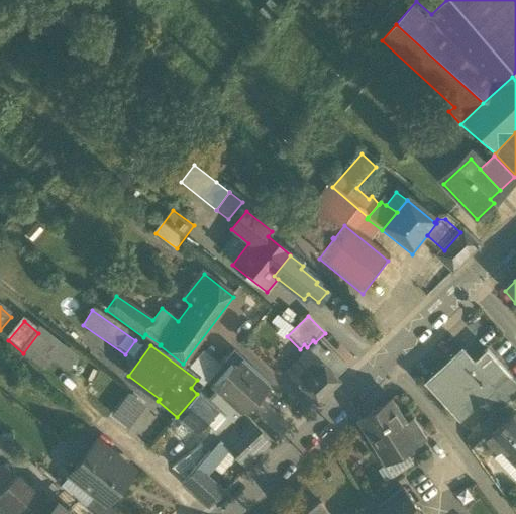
[(317,345),(286,376),(314,405),(336,384),(331,378),(342,368),(321,345),(319,345),(317,345)]
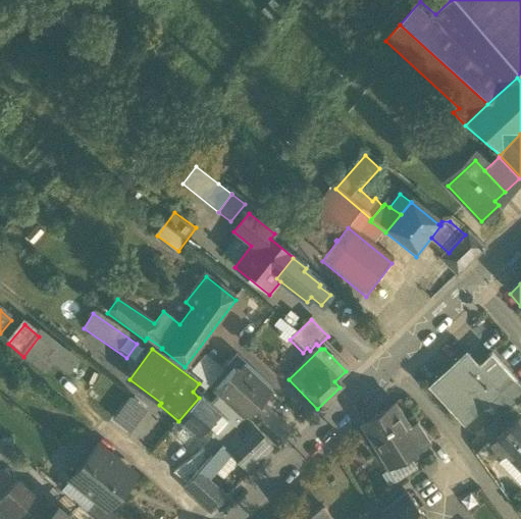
[(514,382),(490,357),(478,368),(501,394),(514,382)]
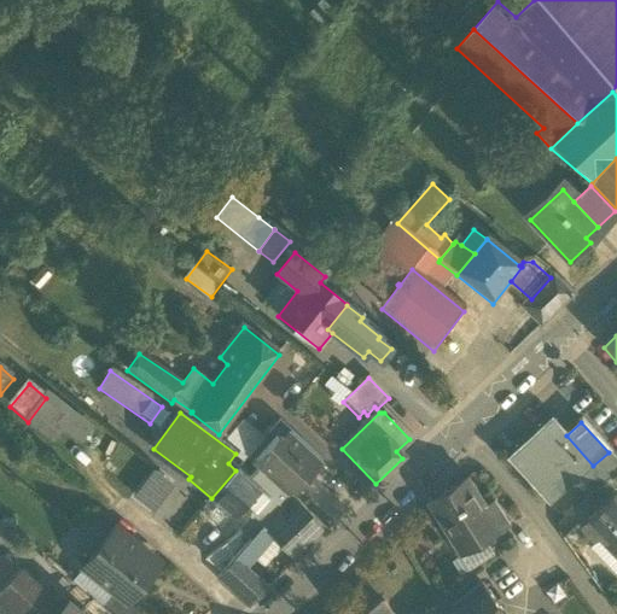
[(566,436),(554,424),(510,465),(521,477),(548,507),(576,481),(593,466),(566,436)]
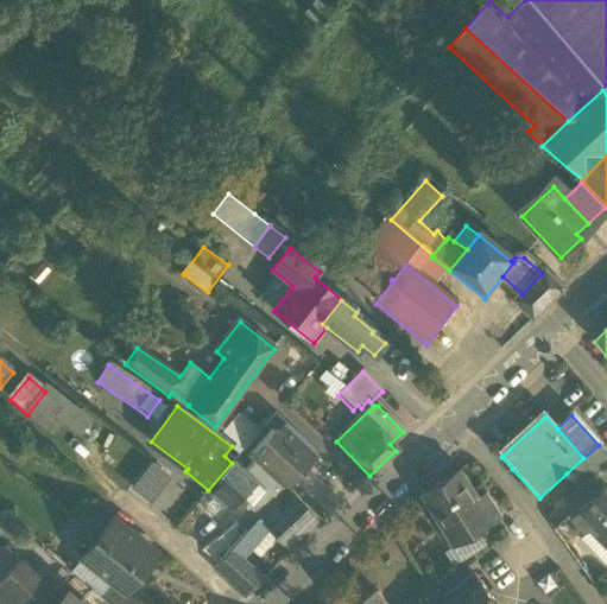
[(315,453),(285,426),(276,436),(307,464),(315,453)]
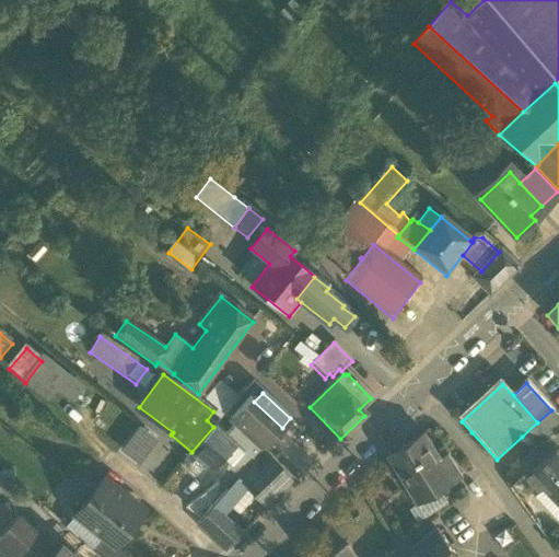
[(236,422),(224,436),(243,452),(253,461),(263,450),(282,428),(254,402),(249,398),(232,417),(236,422)]
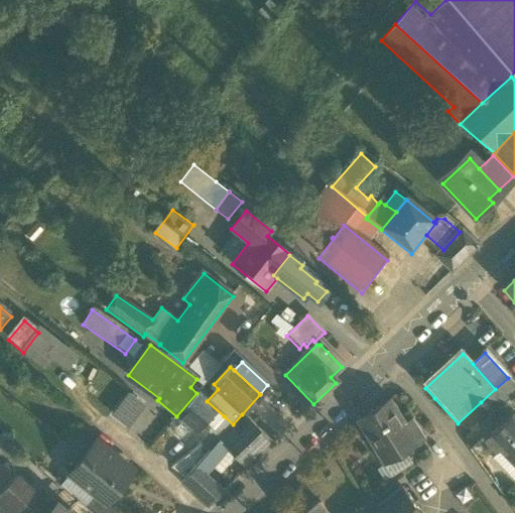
[(495,389),(481,402),(493,414),(514,396),(514,385),(508,378),(495,389)]
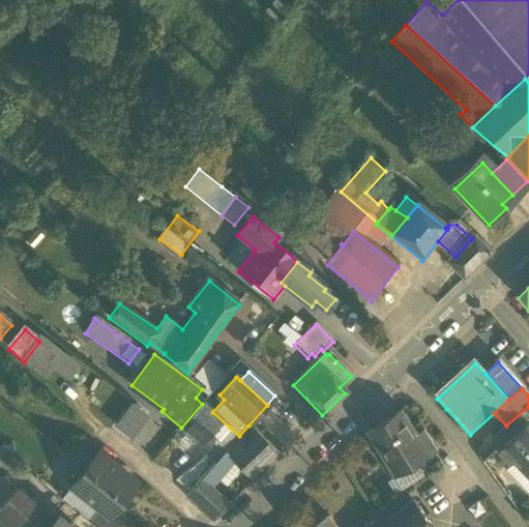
[(230,428),(212,412),(202,404),(181,428),(200,444),(211,432),(218,439),(223,435),(230,428)]
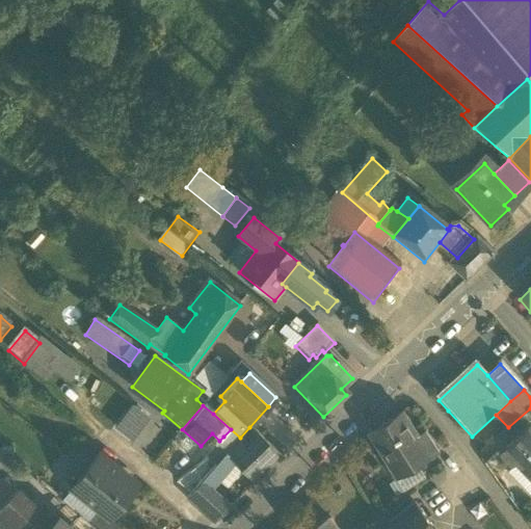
[(417,439),(401,414),(367,434),(396,480),(436,454),(424,434),(417,439)]
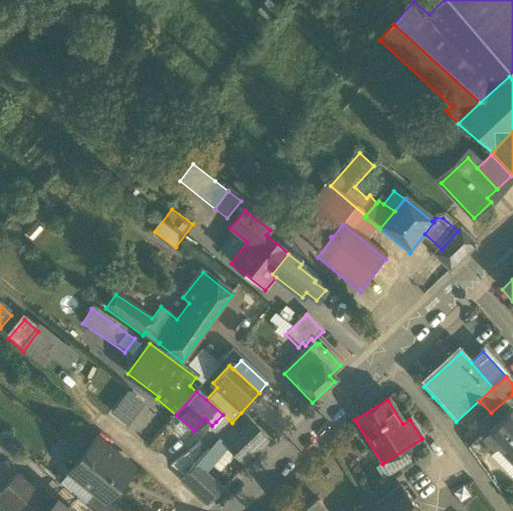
[(241,413),(232,423),(223,415),(216,422),(226,430),(218,439),(218,440),(226,448),(233,455),(246,468),(271,444),(241,413)]
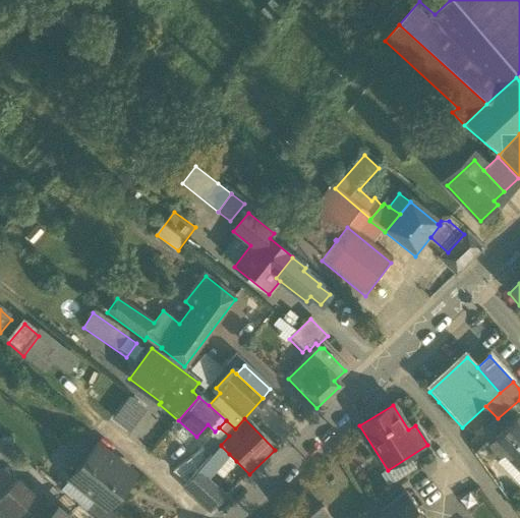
[(519,423),(516,419),(488,445),(502,459),(505,456),(519,471),(519,423)]
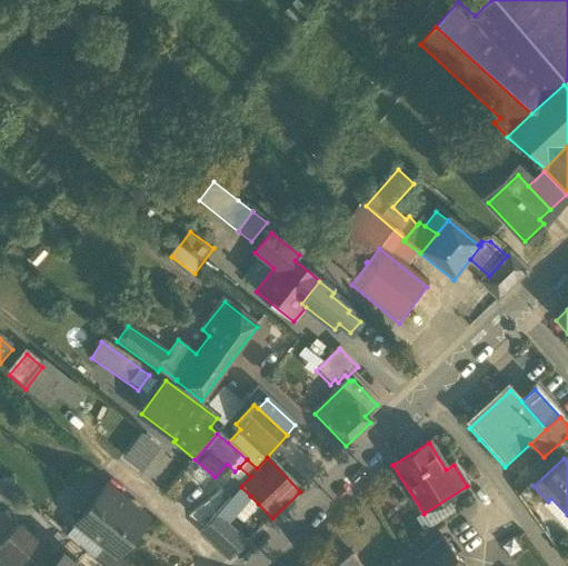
[(231,477),(191,522),(201,532),(222,508),(241,487),(241,486),(231,477)]
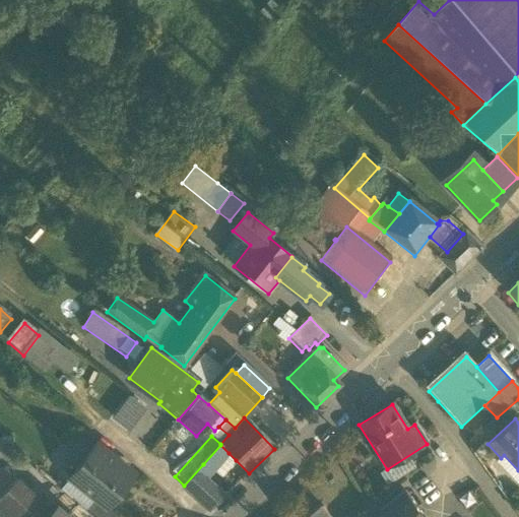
[(0,455),(18,452),(15,437),(0,439),(0,455)]
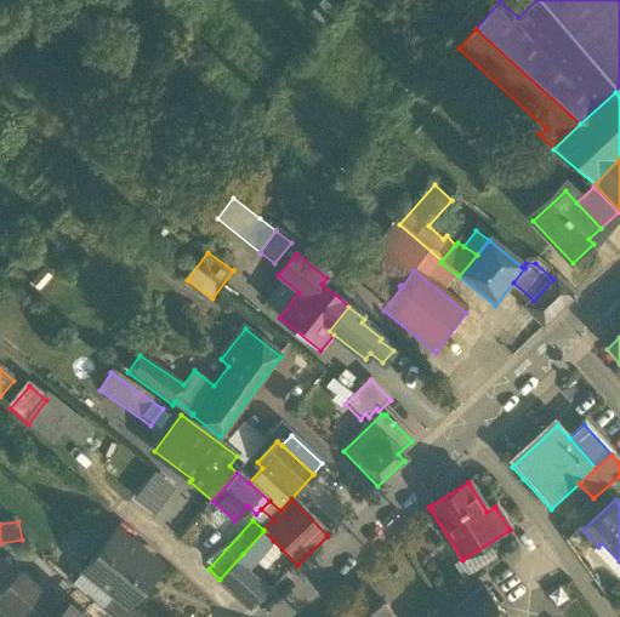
[(263,531),(243,554),(254,564),(256,560),(273,541),(263,531)]
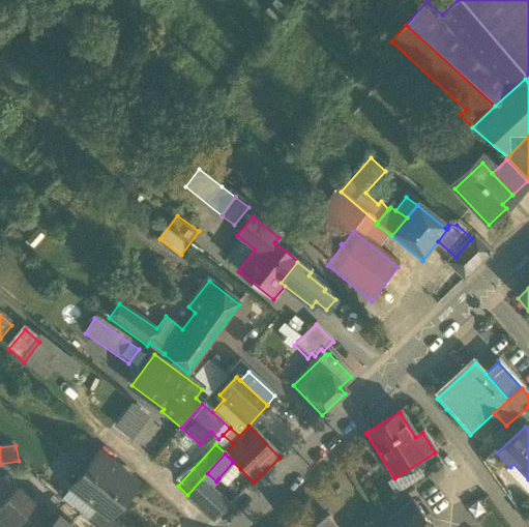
[(135,487),(97,457),(71,490),(96,509),(108,520),(135,487)]
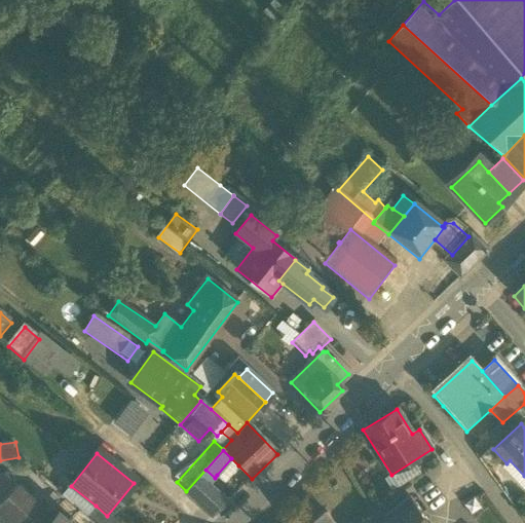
[(231,458),(217,475),(224,481),(238,465),(231,458)]
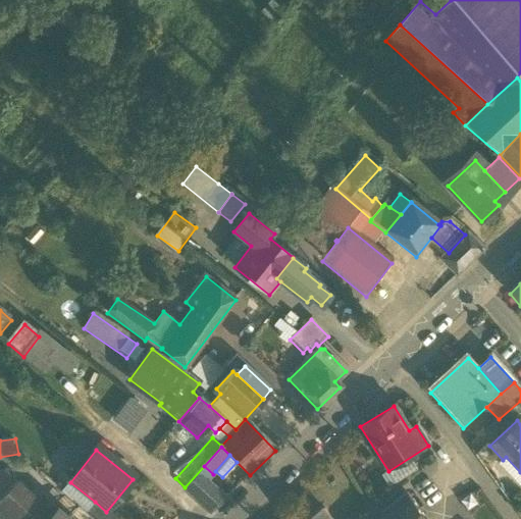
[(204,466),(198,473),(206,481),(213,474),(204,466)]
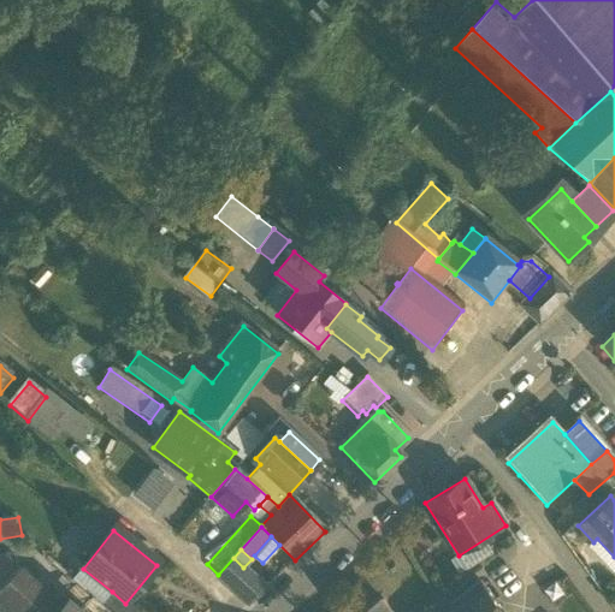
[(3,558),(0,560),(0,587),(16,570),(3,558)]
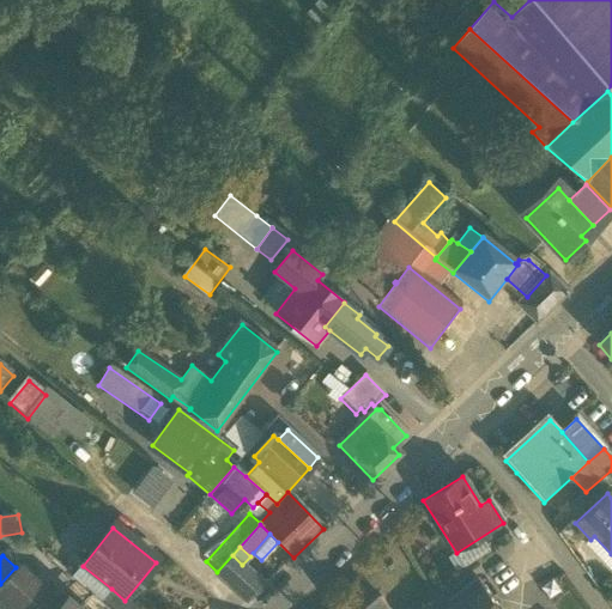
[(217,572),(214,576),(246,604),(265,585),(242,565),(232,555),(217,572)]
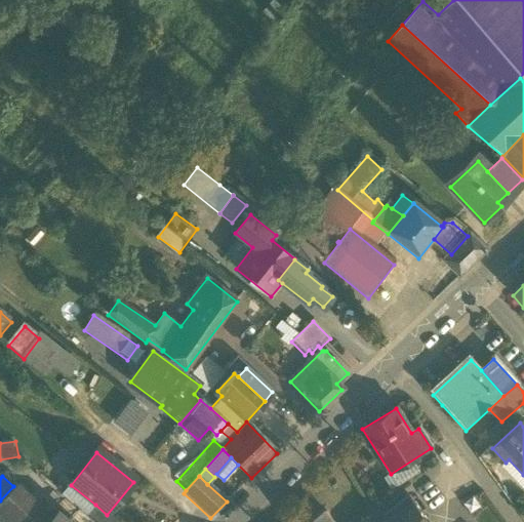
[(51,521),(15,485),(13,486),(0,500),(0,521),(51,521)]
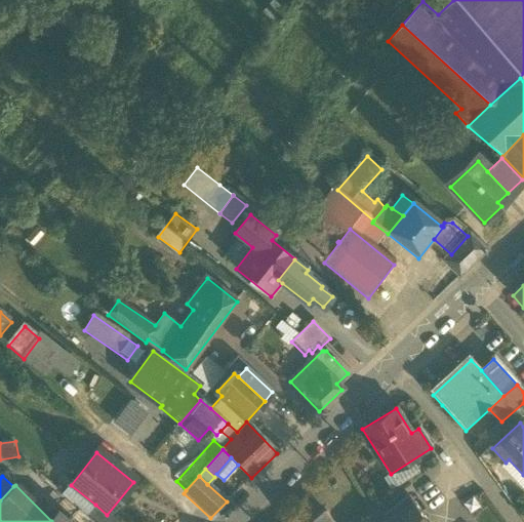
[(427,521),(408,497),(383,516),(386,520),(387,521),(427,521)]
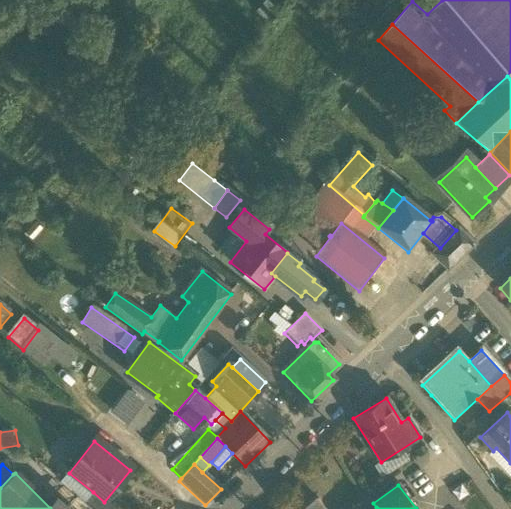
[(104,502),(93,492),(84,503),(90,508),(112,508),(104,502)]
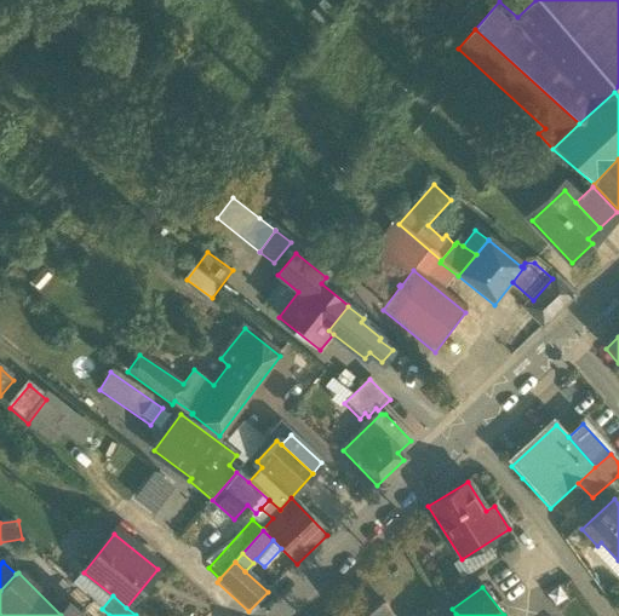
[(109,615),(102,609),(91,600),(79,615),(109,615)]
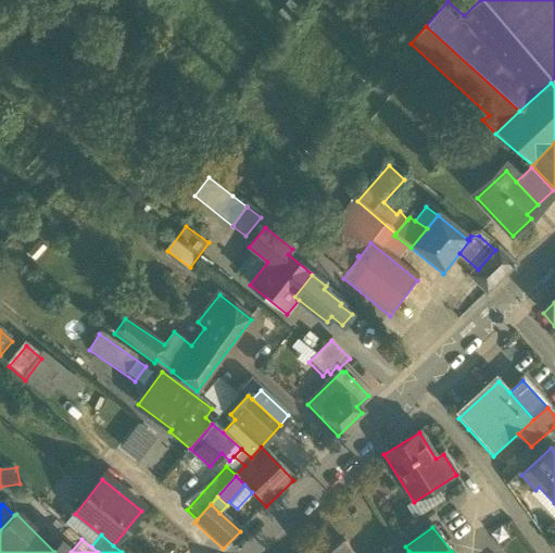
[(340,542),(326,552),(352,552),(344,542),(342,544),(340,542)]
